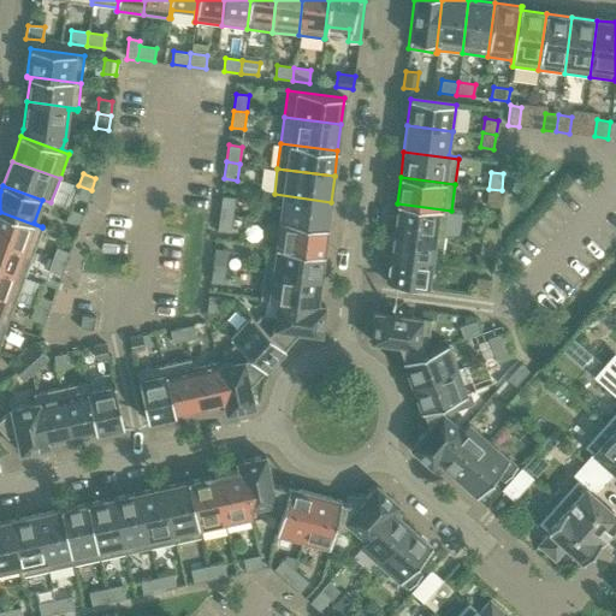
[(92,190),(78,185),(75,197),(87,201),(92,190)]
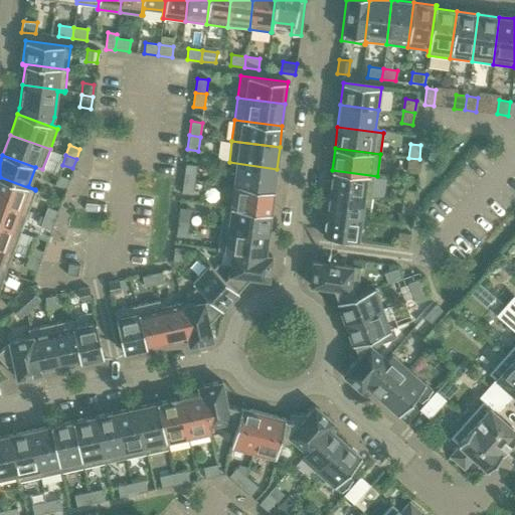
[(419,159),(408,158),(406,172),(417,173),(419,159)]
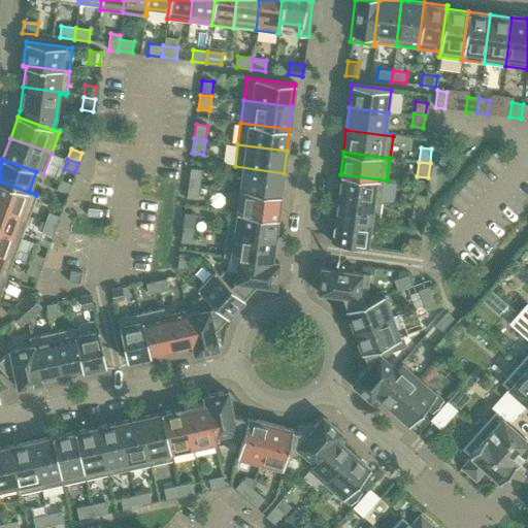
[(242,169),(239,190),(281,195),(284,173),(235,166),(234,168),(242,169)]
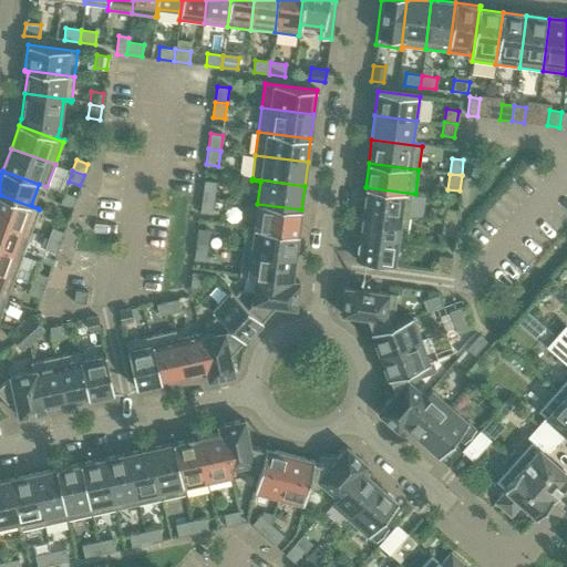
[(204,181),(202,196),(214,198),(216,183),(204,181)]
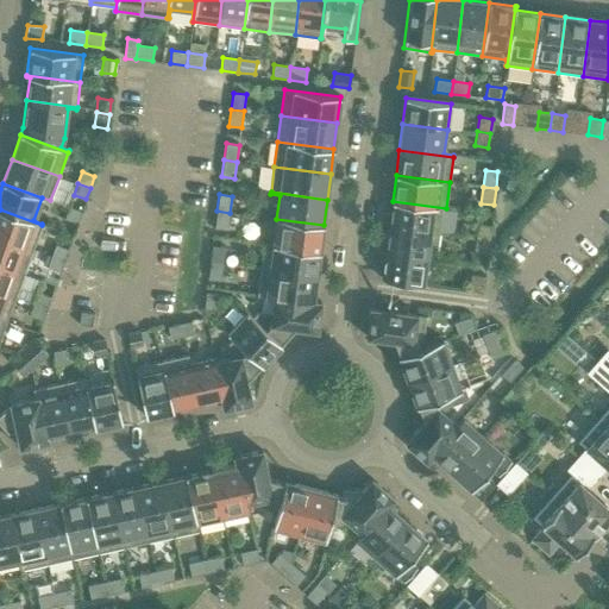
[(393,201),(389,226),(439,233),(443,208),(446,209),(446,208),(393,201)]
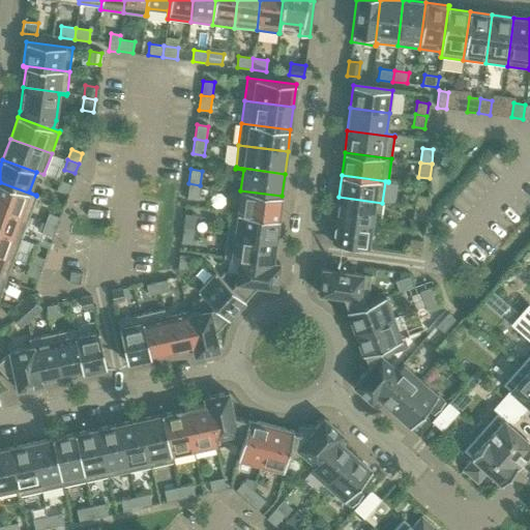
[(56,190),(67,194),(70,184),(60,180),(56,190)]
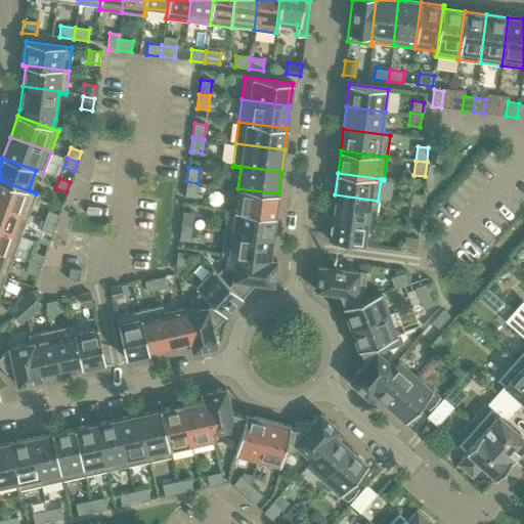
[(0,180),(0,204),(28,214),(36,193),(0,180)]
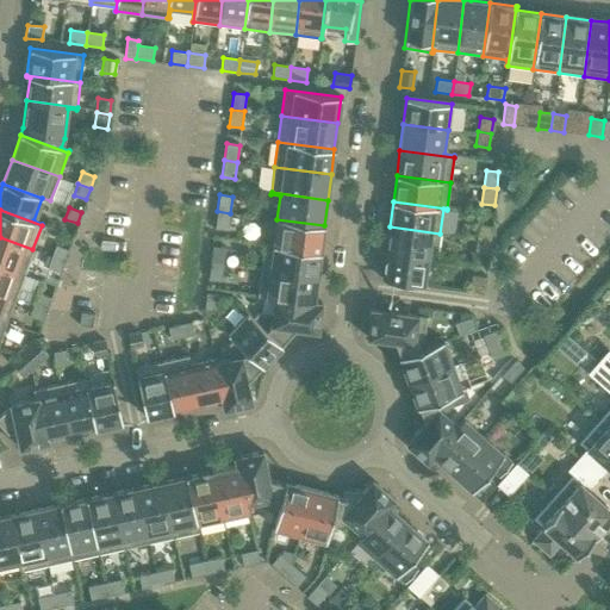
[(230,213),(217,211),(215,228),(228,230),(230,213)]
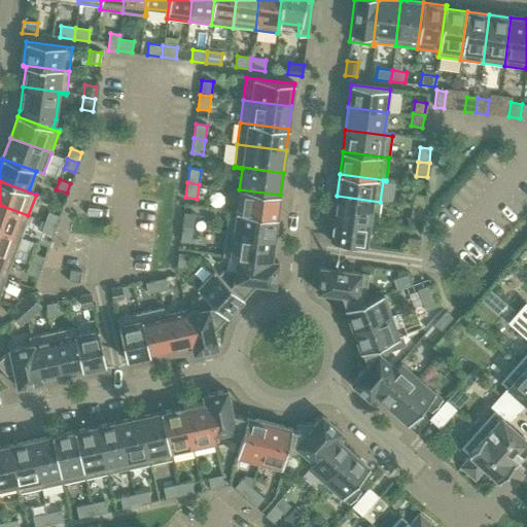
[(229,209),(229,211),(277,217),(280,195),(239,189),(237,210),(229,209)]
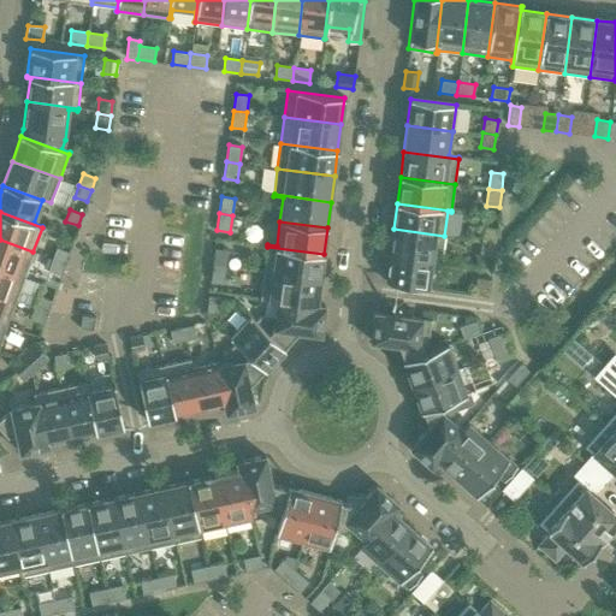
[(484,226),(481,241),(495,242),(496,229),(484,226)]
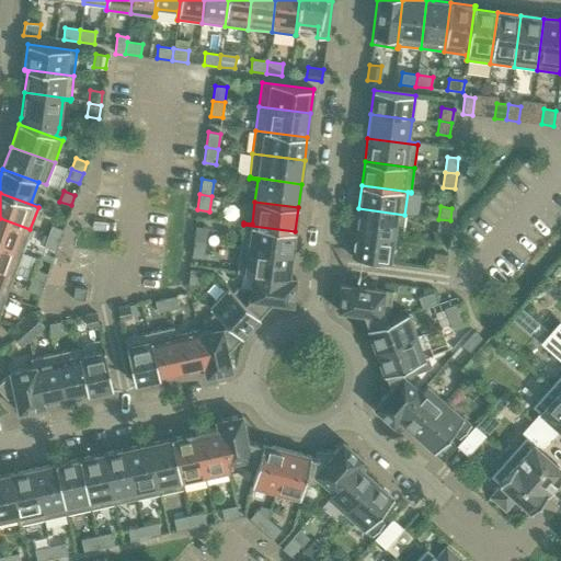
[(358,208),(355,232),(401,238),(404,215),(358,208)]
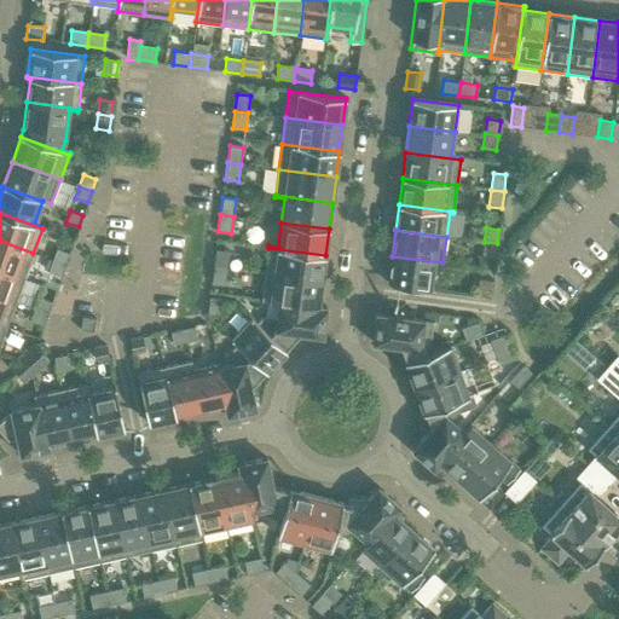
[(0,241),(0,268),(24,278),(33,253),(0,241)]
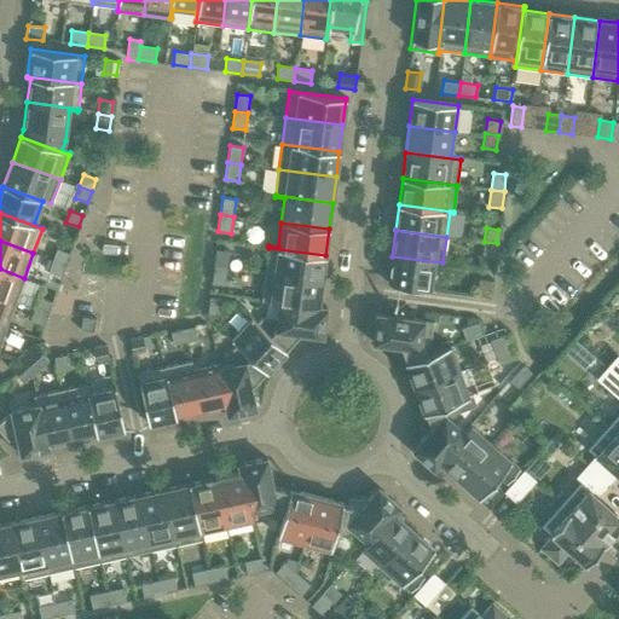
[(497,243),(484,242),(481,256),(495,258),(497,243)]
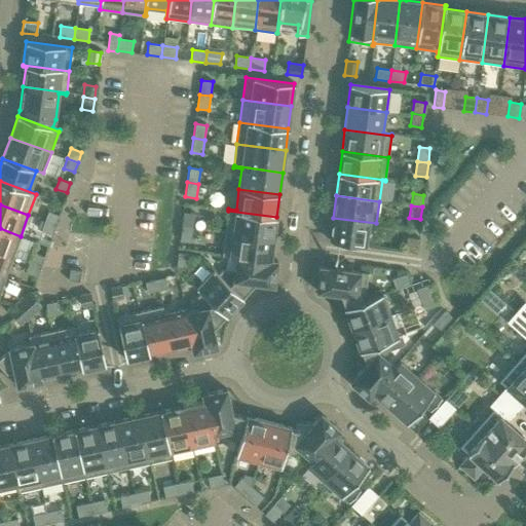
[(228,211),(225,232),(273,238),(276,217),(228,211)]
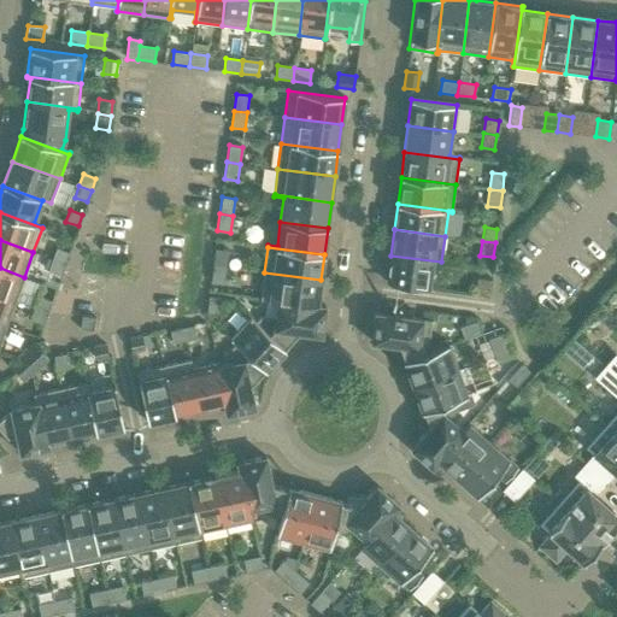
[(56,248),(52,259),(64,264),(69,252),(56,248)]
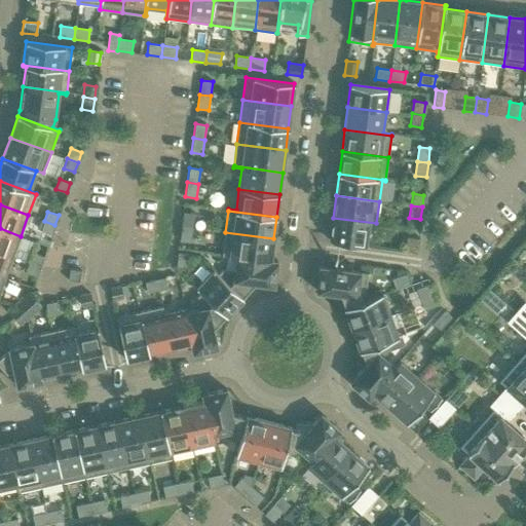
[(184,212),(182,226),(192,228),(194,214),(184,212)]
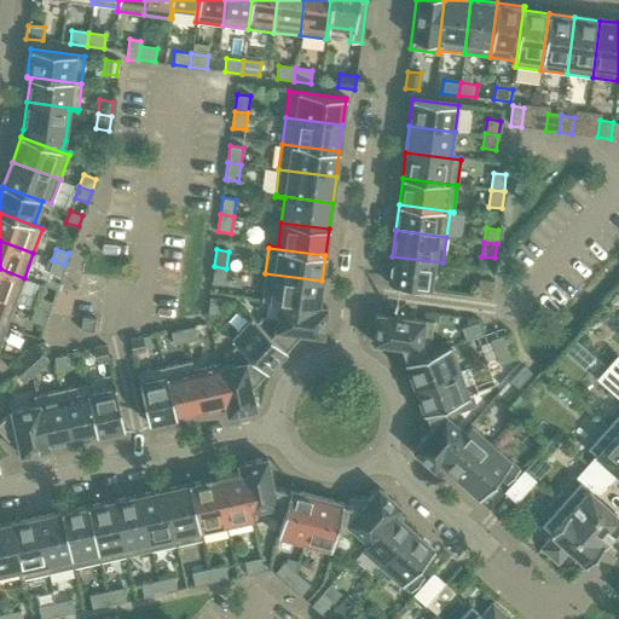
[(443,262),(392,256),(388,283),(397,284),(395,287),(398,287),(398,284),(431,289),(434,264),(443,265),(443,262)]
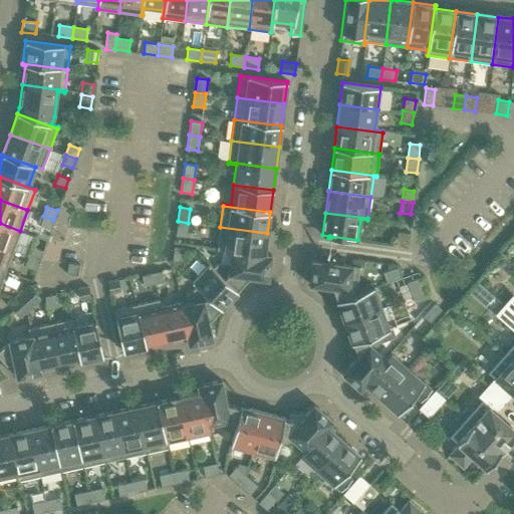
[(53,220),(43,216),(40,226),(50,229),(53,220)]
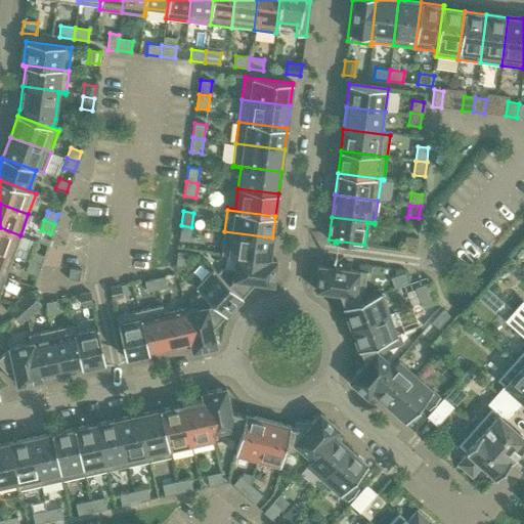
[(191,227),(181,225),(179,239),(190,242),(191,227)]
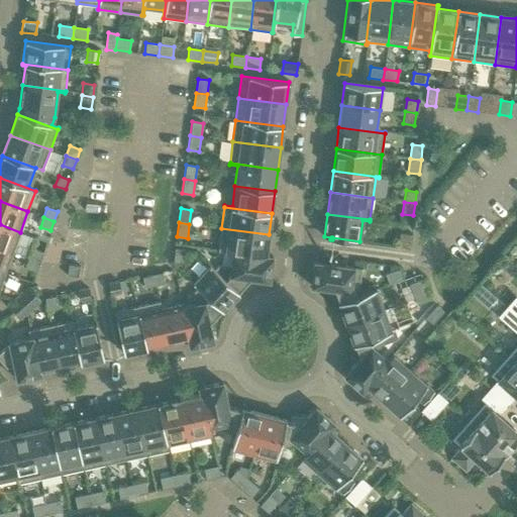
[(0,224),(0,247),(13,252),(20,232),(0,224)]
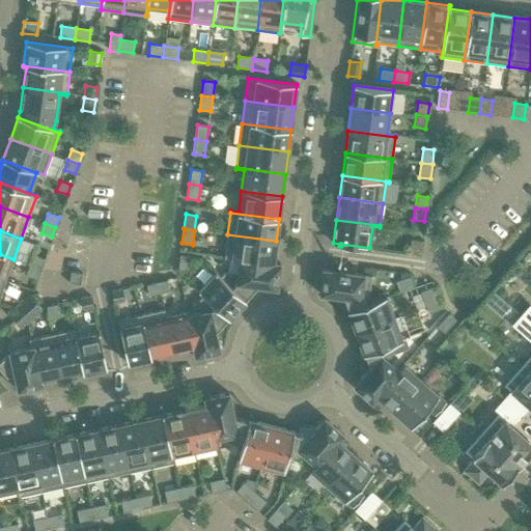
[(227,234),(224,257),(280,264),(280,263),(273,262),(276,241),(227,234)]
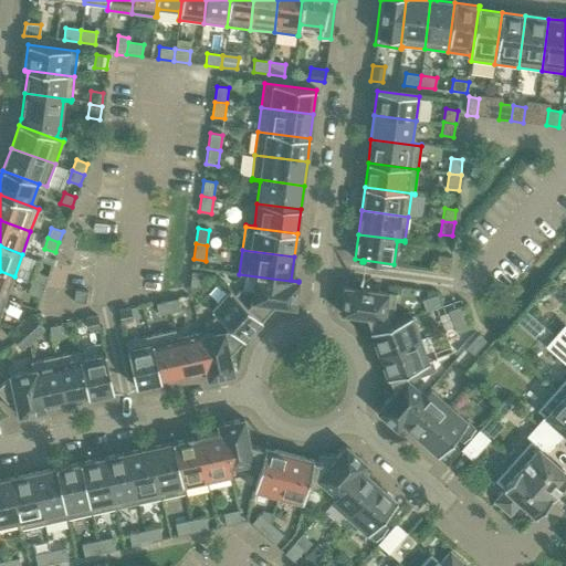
[(436,269),(448,270),(450,258),(438,255),(436,269)]
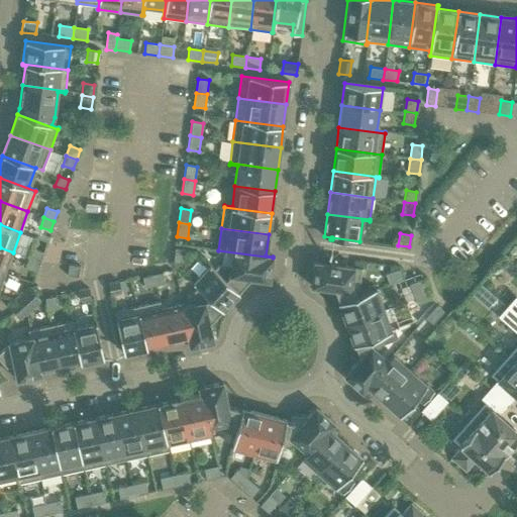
[(0,247),(0,271),(5,274),(13,252),(0,247)]
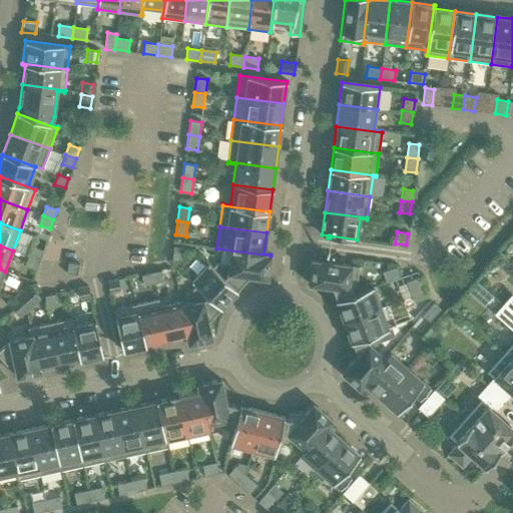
[(32,246),(28,257),(38,260),(42,250),(32,246)]
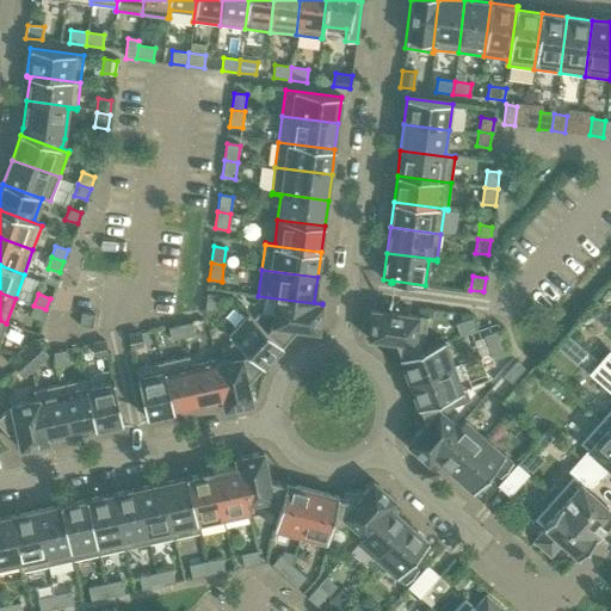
[(204,310),(217,312),(220,295),(207,294),(204,310)]
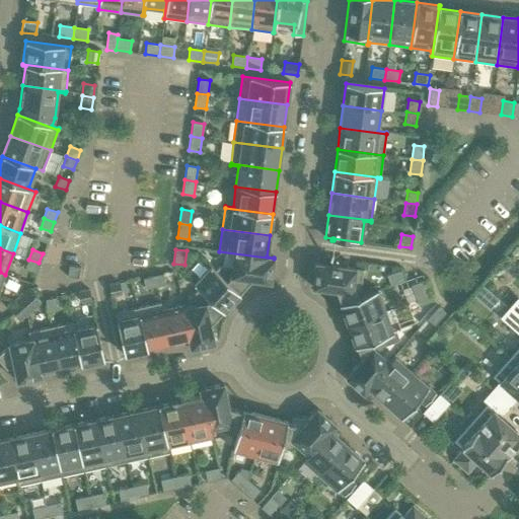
[(219,267),(215,271),(215,272),(239,294),(240,294),(239,293),(251,279),(271,282),(274,258),(219,251),(219,252),(233,254),(231,269),(219,267)]
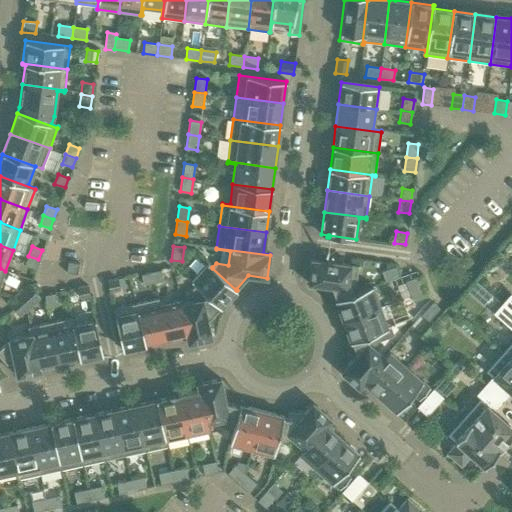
[(38,259),(28,256),(25,265),(35,269),(38,259)]
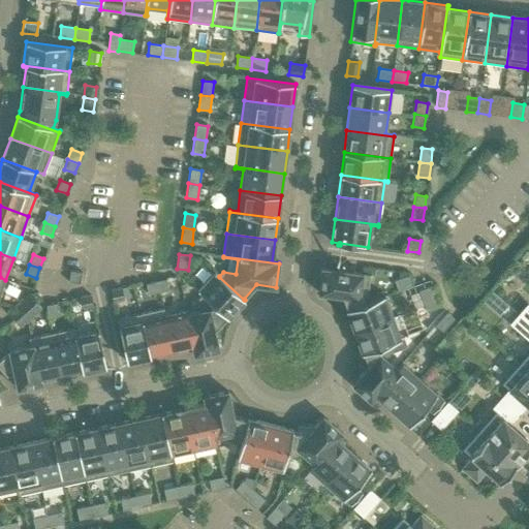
[(342,296),(347,309),(347,310),(362,305),(361,304),(367,302),(370,275),(321,268),(318,292),(342,296)]
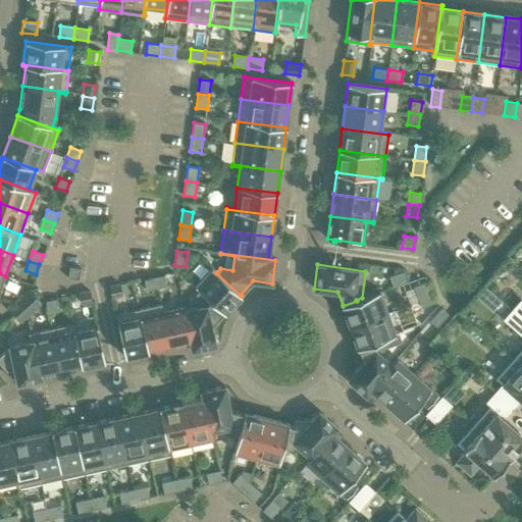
[(69,267),(67,278),(79,280),(81,268),(69,267)]
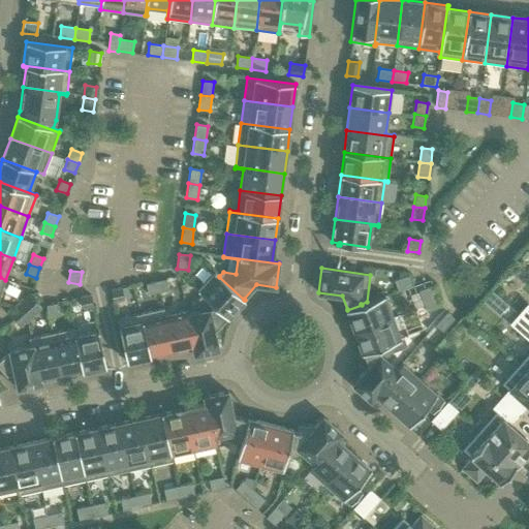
[(197,290),(203,294),(204,293),(228,317),(244,300),(219,277),(219,276),(215,272),(197,290)]
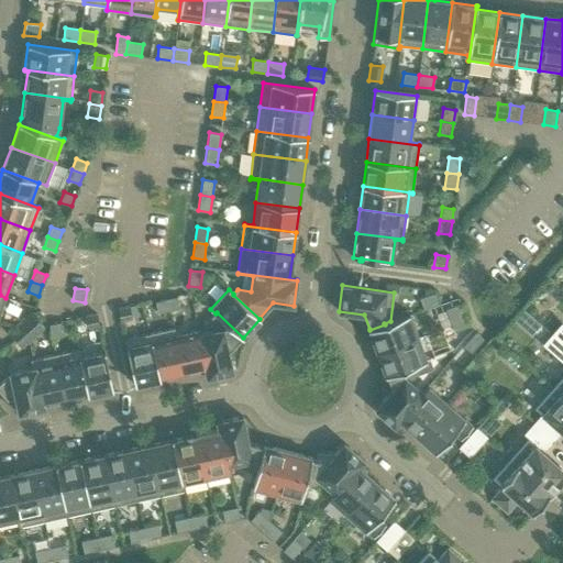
[(419,298),(423,310),(438,305),(433,294),(419,298)]
